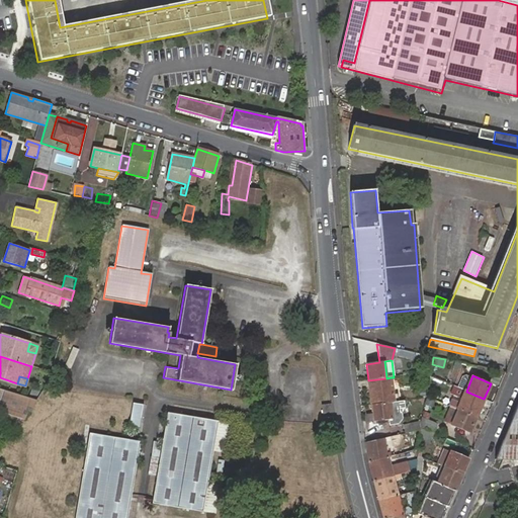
[(465,376),(461,377),(457,387),(466,392),(471,378),(465,376)]
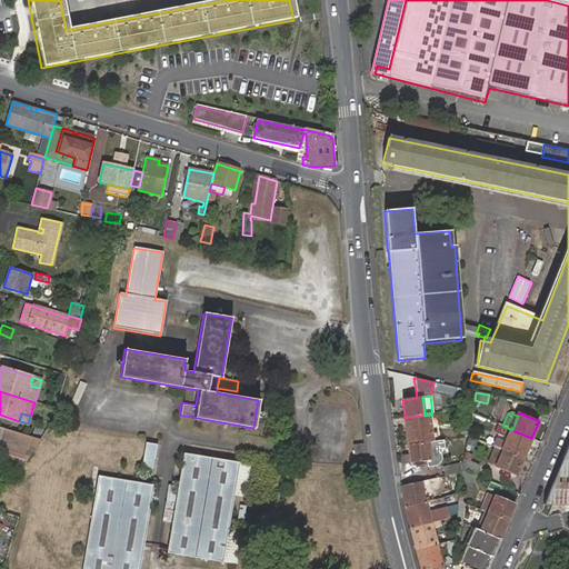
[(423,416),(405,418),(409,446),(427,443),(432,442),(429,415),(425,416),(423,416)]
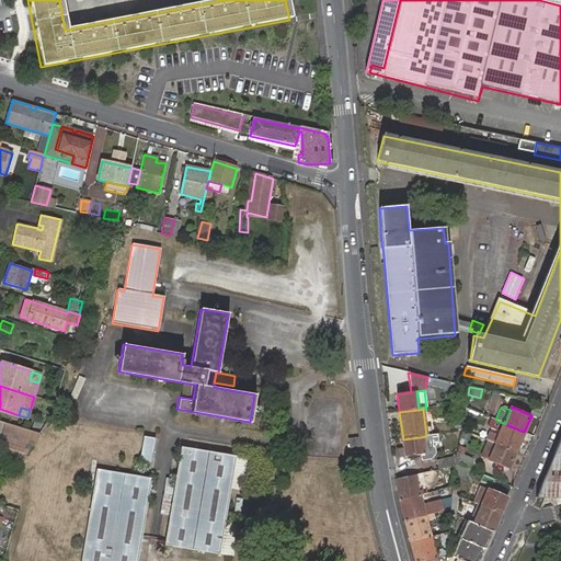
[(515,453),(524,432),(505,424),(495,420),(492,427),(502,432),(499,438),(490,434),(488,441),(489,441),(496,444),(515,453)]
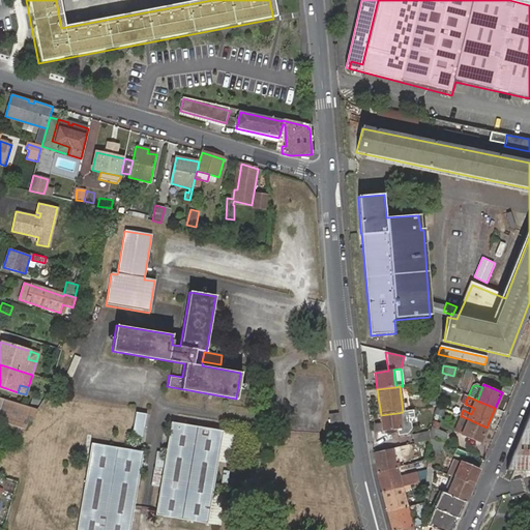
[(0,421),(26,430),(30,420),(36,410),(3,400),(0,407),(0,421)]
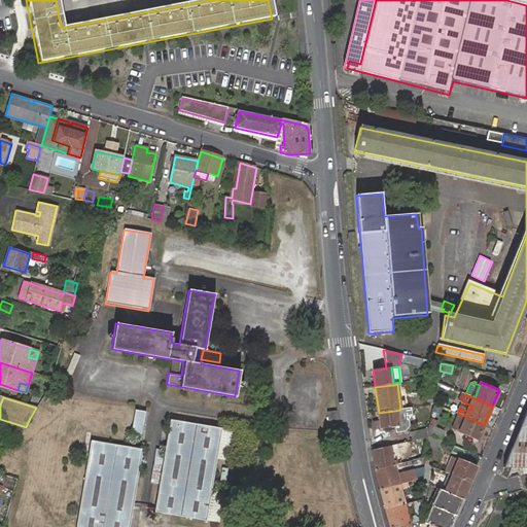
[(132,433),(141,435),(145,411),(136,410),(132,433)]
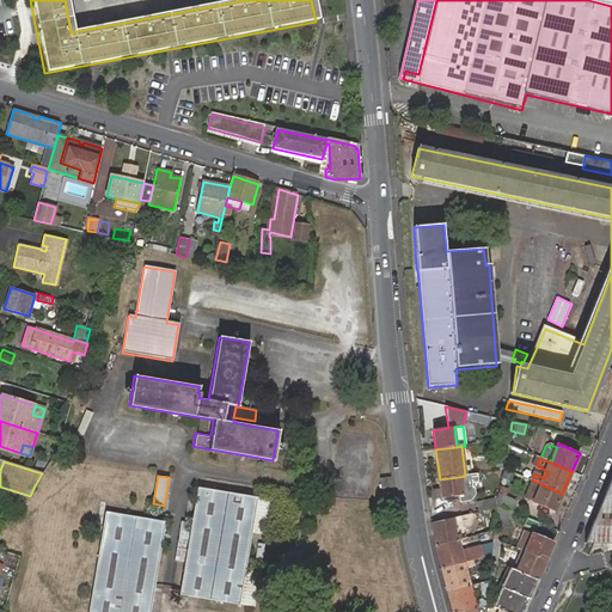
[(459,477),(440,479),(441,499),(463,496),(459,477)]
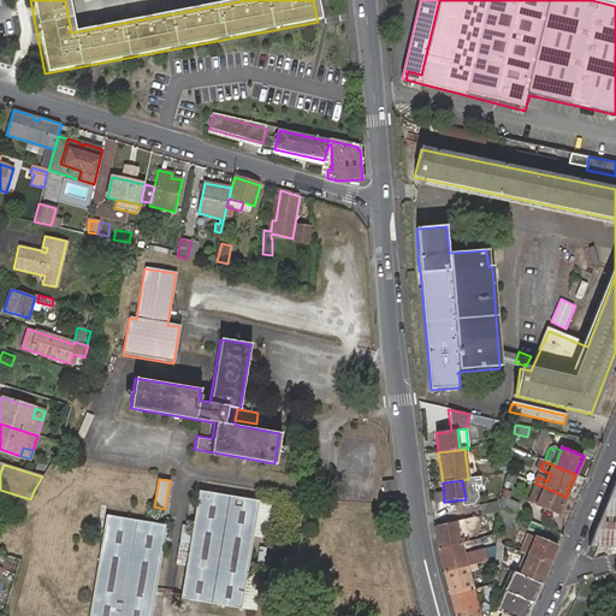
[(383,493),(396,492),(395,481),(381,484),(383,493)]
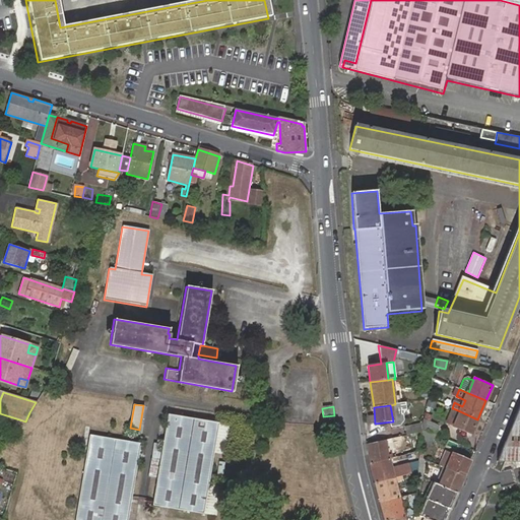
[(460,411),(453,408),(447,424),(453,426),(460,411)]
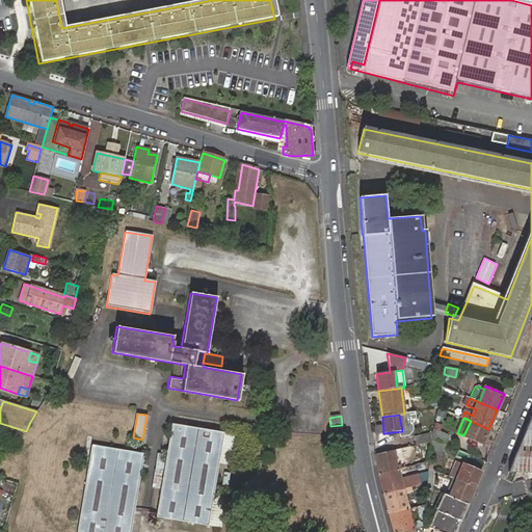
[(482,444),(488,429),(471,421),(463,435),(482,444)]
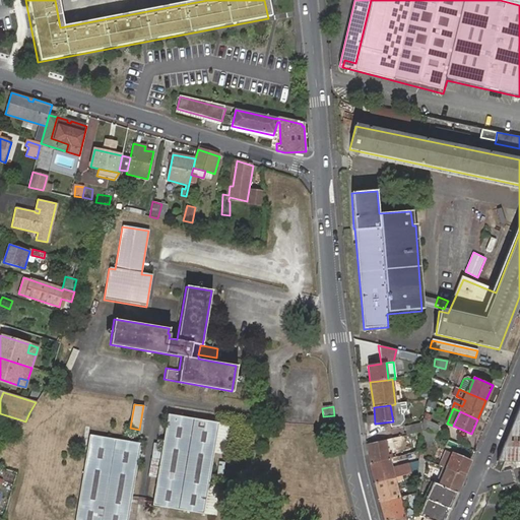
[(232,425),(169,414),(153,505),(216,515),(221,486),(208,484),(213,452),(228,454),(232,425)]
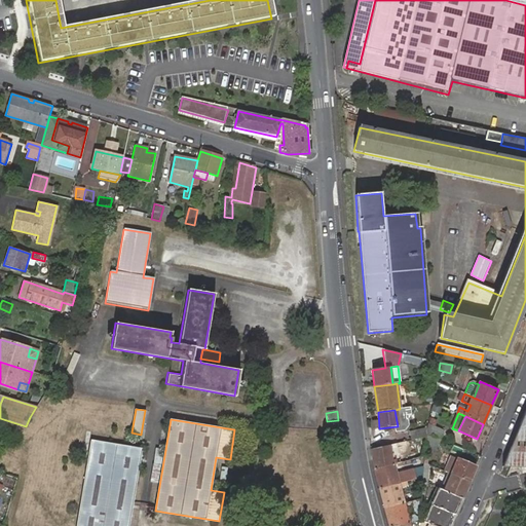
[(427,434),(441,440),(444,430),(428,424),(428,428),(427,434)]
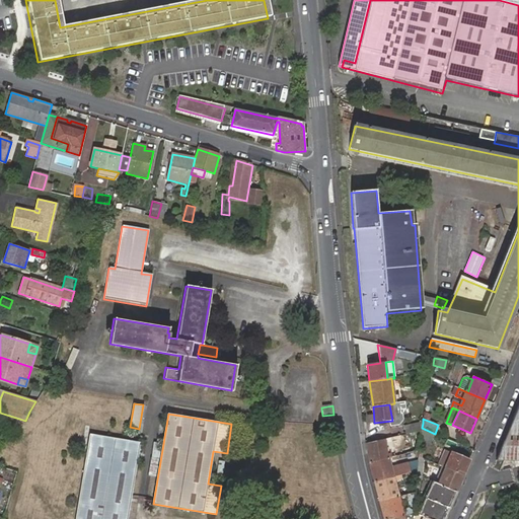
[(422,428),(423,423),(405,427),(408,434),(421,431),(422,428)]
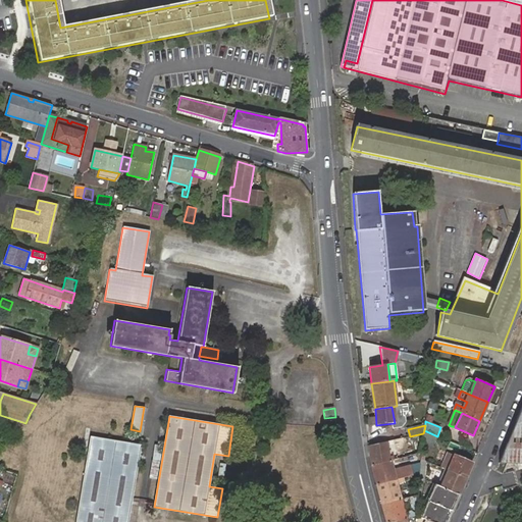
[(424,442),(433,447),(436,437),(425,432),(424,442)]
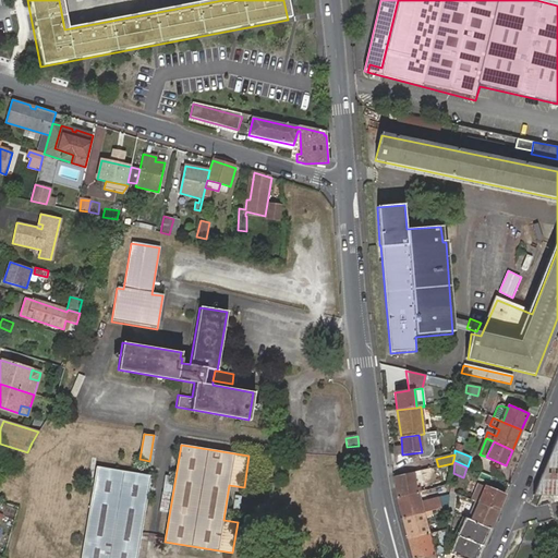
[(137,557),(150,476),(96,468),(81,557),(137,557)]
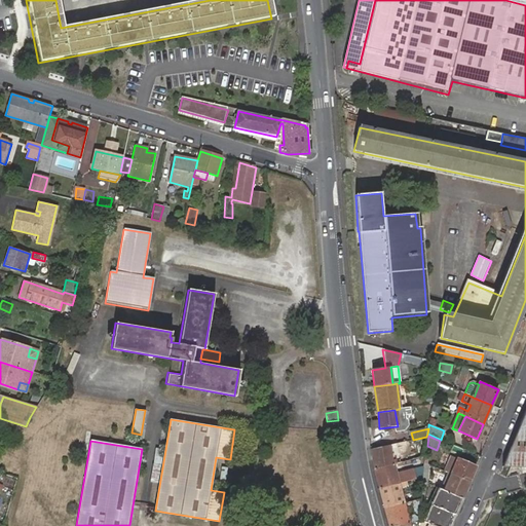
[(407,442),(372,450),(373,455),(375,470),(393,464),(403,462),(400,447),(407,446),(407,442)]
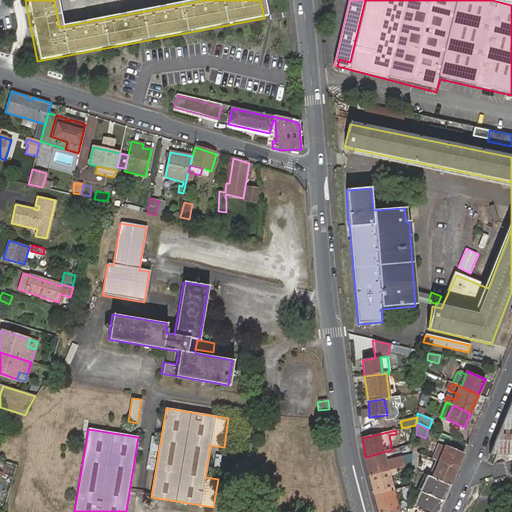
[(457,470),(463,455),(439,444),(433,459),(436,460),(439,462),(457,470)]
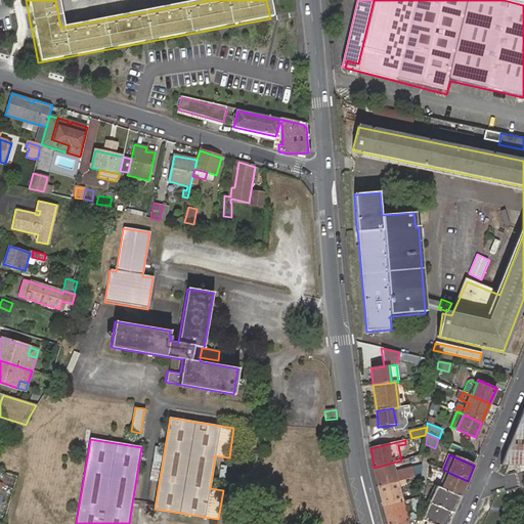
[(392,463),(374,468),(379,488),(406,481),(416,478),(412,469),(395,473),(392,463)]
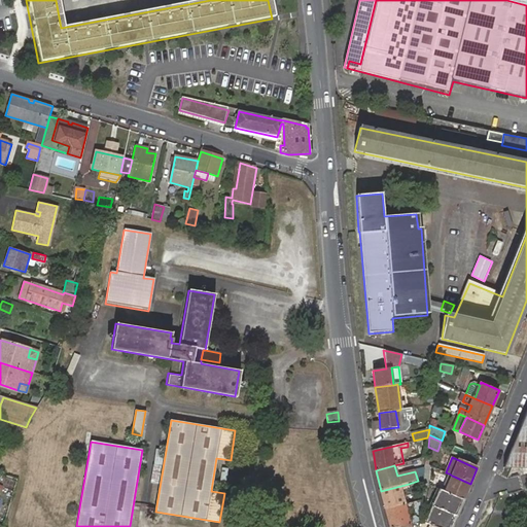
[(442,491),(445,492),(452,476),(449,473),(442,491)]
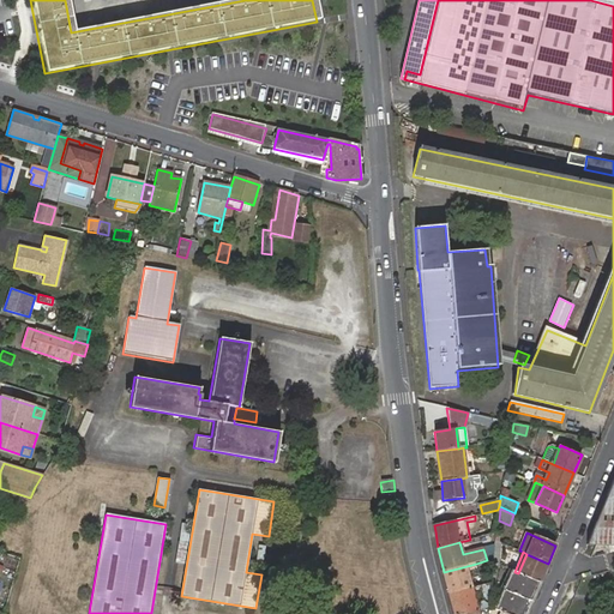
[(540,583),(548,564),(527,554),(518,573),(540,583)]
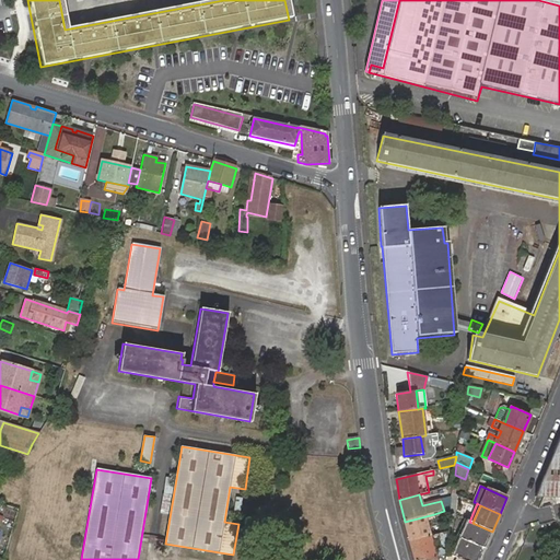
[(432,536),(428,520),(435,517),(434,514),(405,522),(411,541),(430,536),(432,536)]
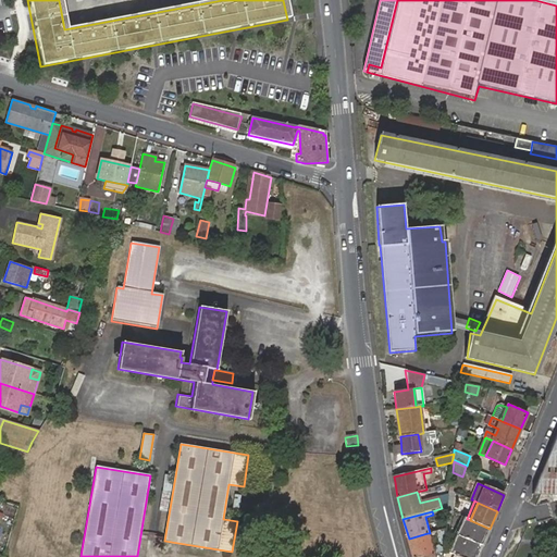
[(457,535),(482,546),(490,529),(470,520),(467,519),(465,518),(457,535)]
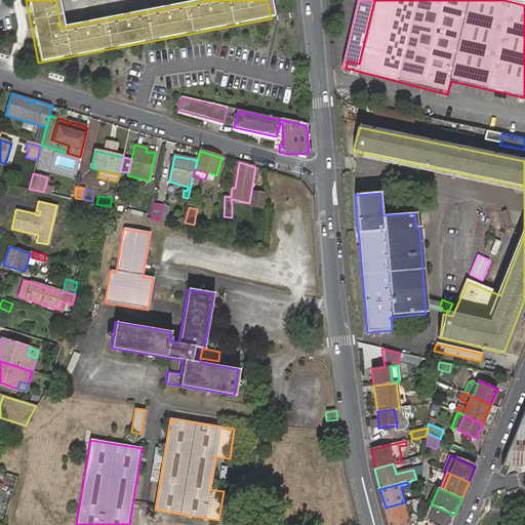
[(420,500),(420,498),(412,500),(414,514),(419,513),(420,500)]
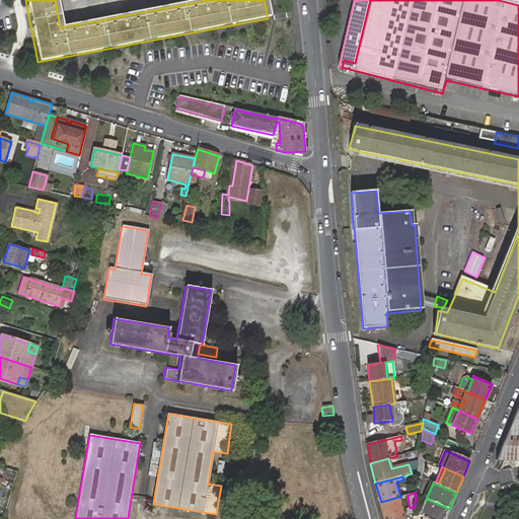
[(394,518),(403,517),(415,514),(415,507),(410,508),(405,510),(405,512),(403,513),(398,497),(381,502),(385,518),(394,518)]
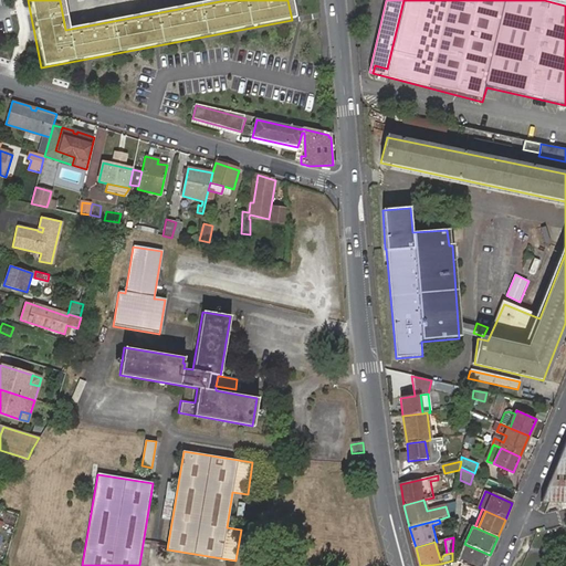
[(457,563),(464,565),(485,565),(490,555),(464,544),(457,563)]
